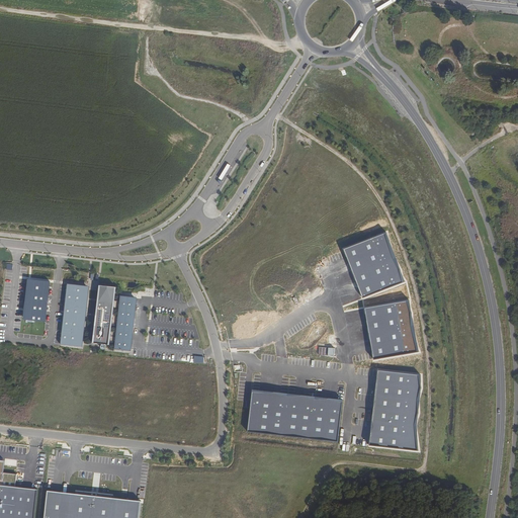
[(403,282),(384,233),(343,249),(362,297),(403,282)]
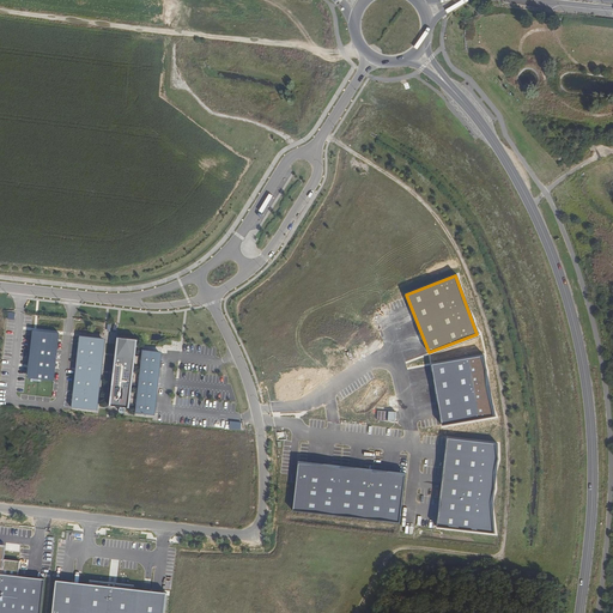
[(54,380),(59,334),(32,331),(28,376),(54,380)]
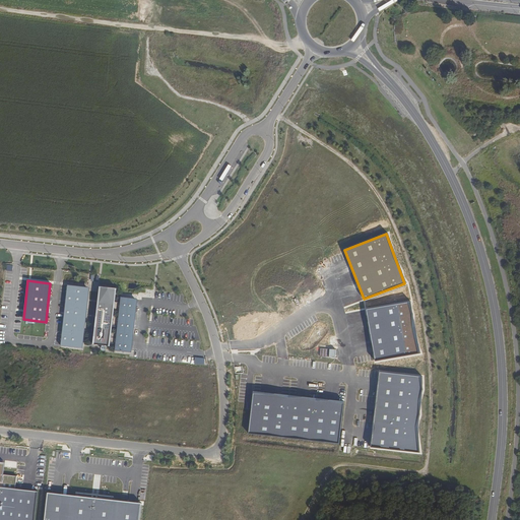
[(90,287),(67,284),(61,345),(82,348),(90,287)]
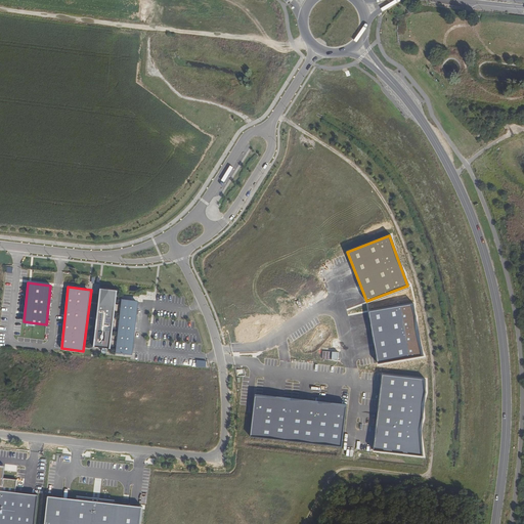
[(118,291),(99,289),(93,348),(112,350),(118,291)]
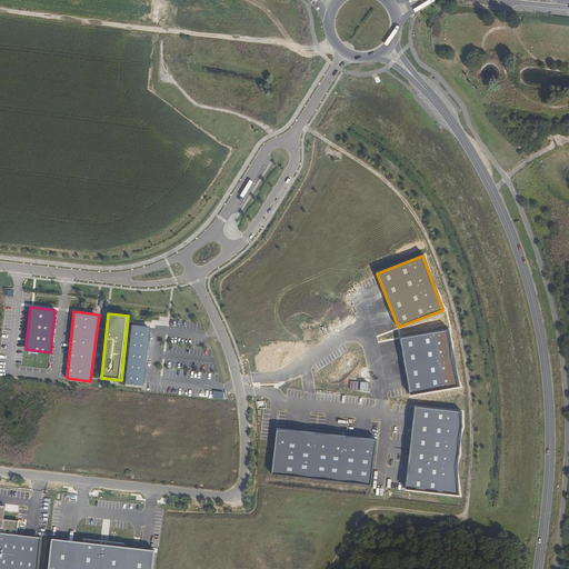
[(132,325),(126,383),(145,386),(151,327),(132,325)]
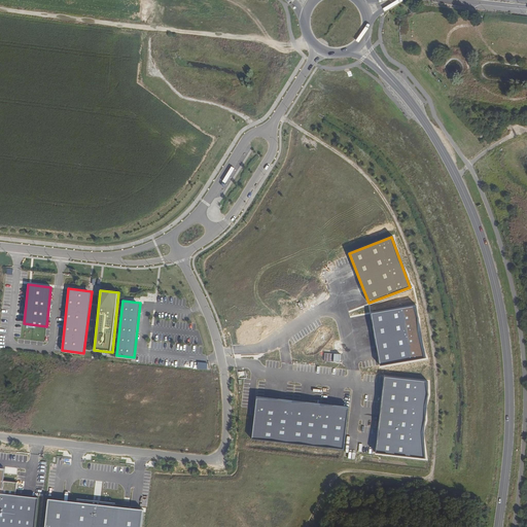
[(427,358),(417,306),(372,315),(382,367),(427,358)]
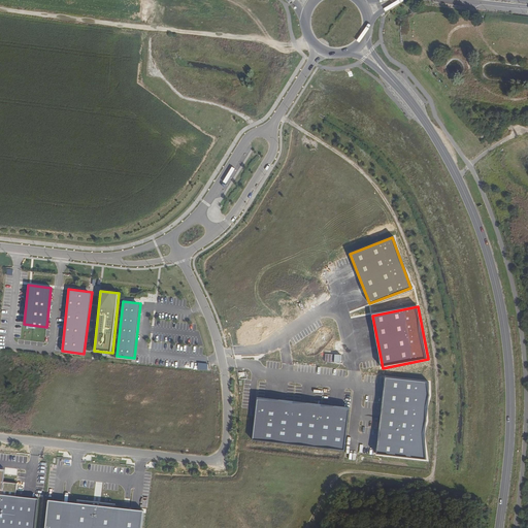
[(325,362),(340,363),(340,355),(326,354),(325,362)]
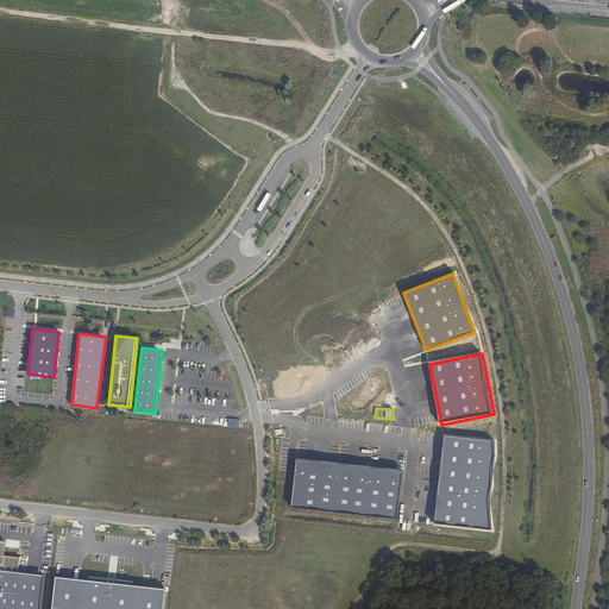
[(496,441),(446,435),(438,523),(497,529),(493,500),(497,487),(495,470),(500,457),(496,441)]
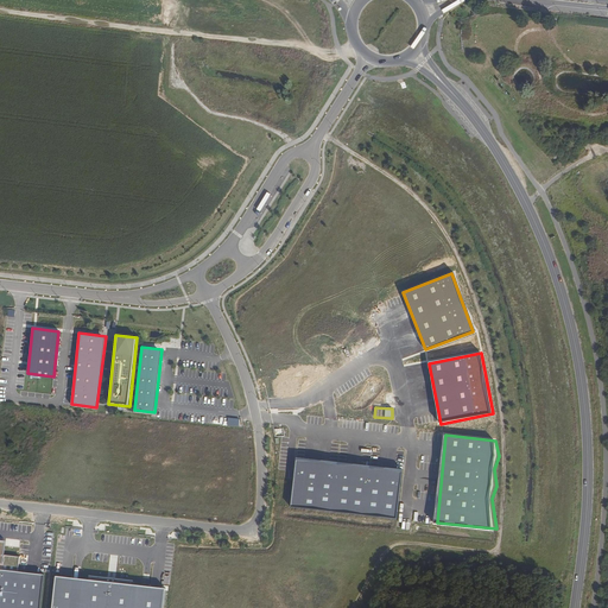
[(403,472),(296,460),(291,506),(398,518),(403,472)]
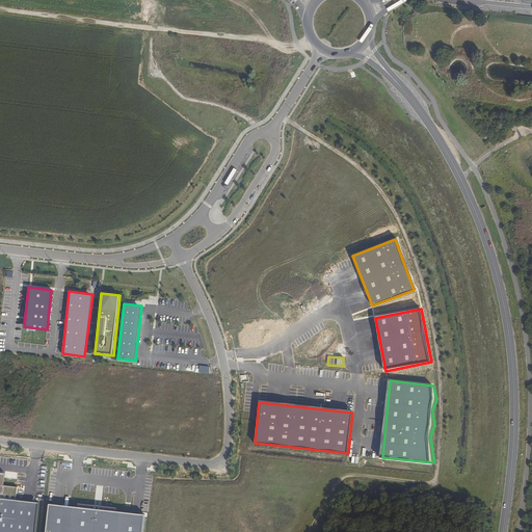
[(0,531),(35,531),(38,502),(0,499),(0,503),(0,531)]
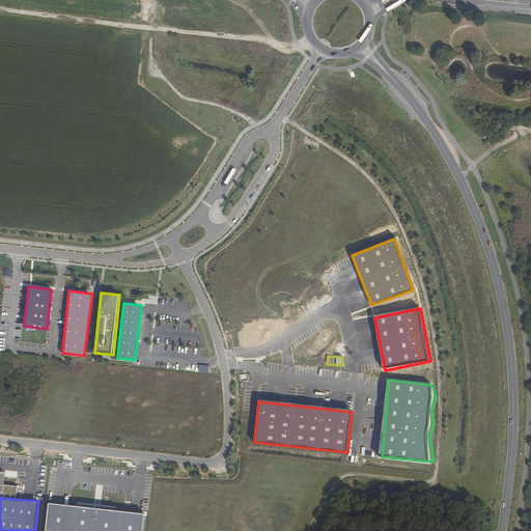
[(53,504),(49,530),(145,530),(148,514),(53,504)]
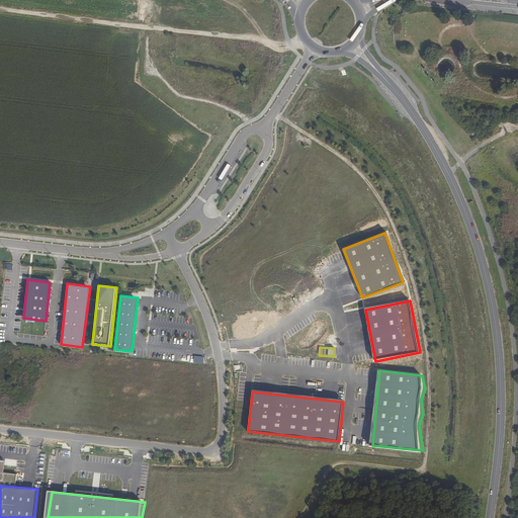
All buildings are outlined.
